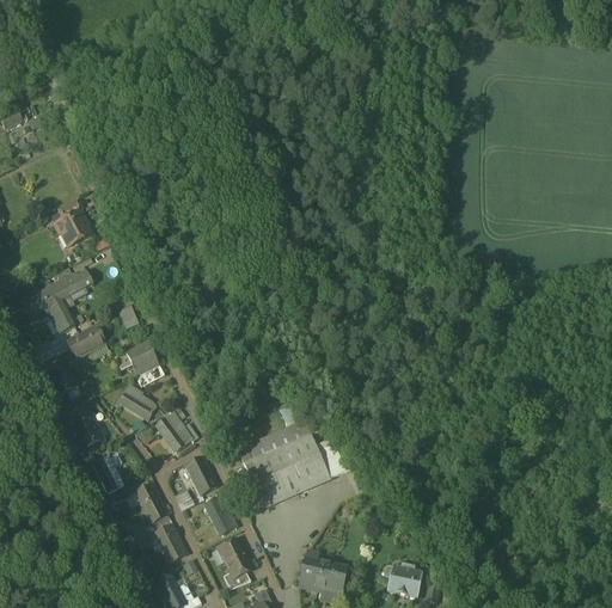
[(18,111),(0,120),(5,129),(22,121),(18,111)]
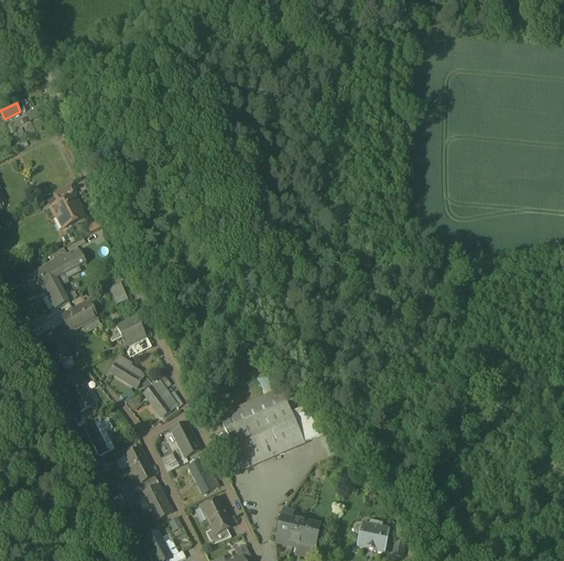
[(24,111),(28,119),(39,114),(36,107),(24,111)]
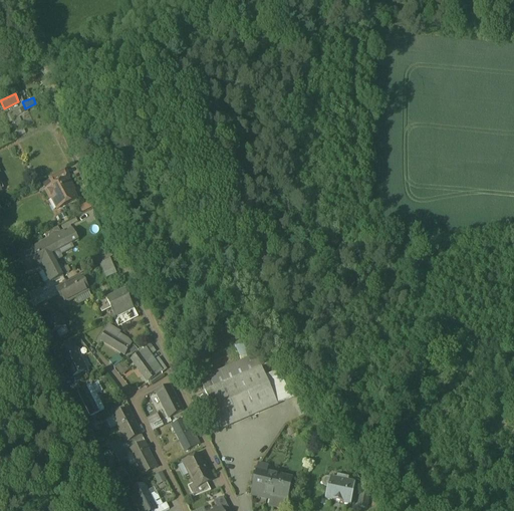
[(65,168),(49,176),(53,184),(46,188),(50,197),(53,196),(57,197),(61,205),(76,197),(69,184),(71,183),(68,178),(68,175),(65,168)]
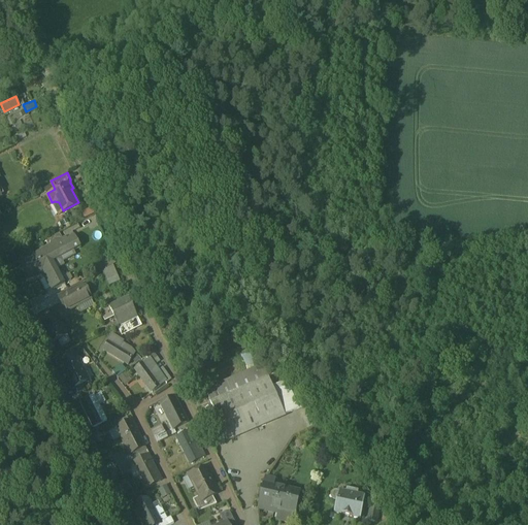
[(60,231),(46,238),(50,245),(44,249),(45,253),(39,256),(37,253),(20,263),(27,277),(42,268),(54,288),(65,282),(53,260),(80,244),(74,234),(67,238),(65,235),(63,236),(60,231)]
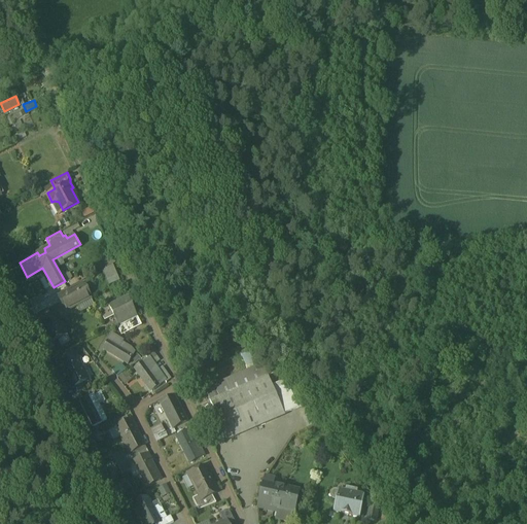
[(112,264),(103,268),(109,283),(118,279),(112,264)]
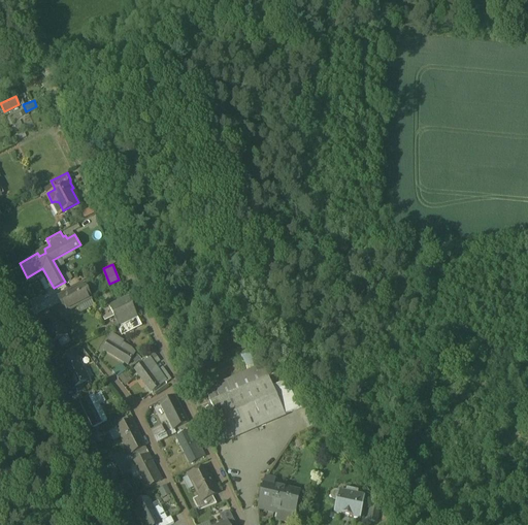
[(58,295),(57,295),(61,302),(65,310),(91,297),(83,282),(58,295)]
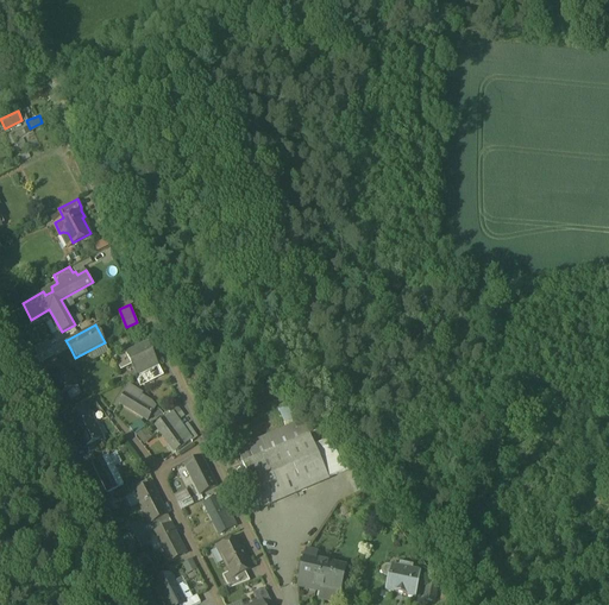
[(66,338),(51,346),(50,347),(55,355),(70,348),(66,340),(67,340),(66,338)]
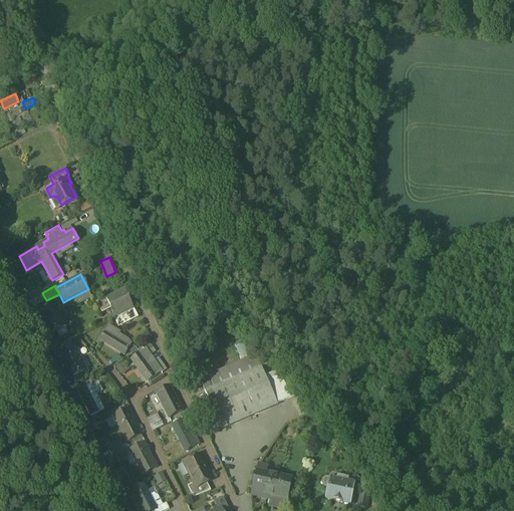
[(40,286),(28,293),(31,298),(42,293),(43,292),(40,286)]
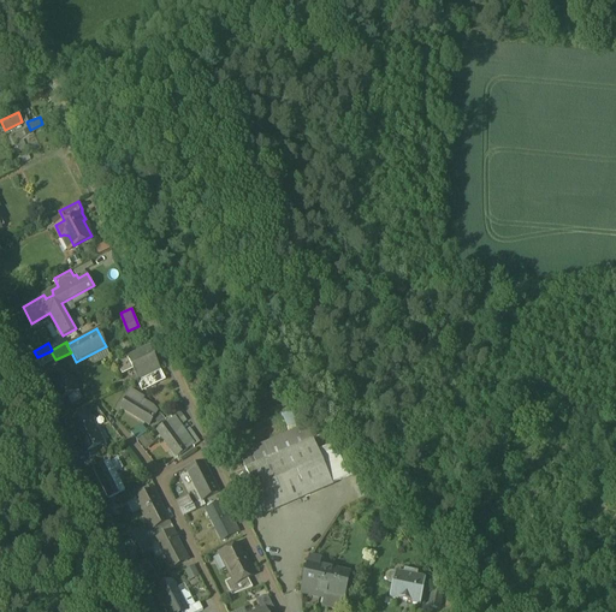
[(147,345),(117,361),(123,372),(136,364),(147,386),(165,376),(158,363),(157,363),(147,345)]
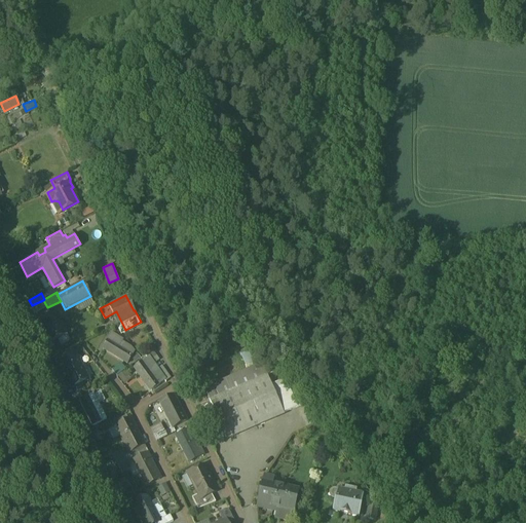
[(57,307),(40,315),(44,324),(58,316),(59,318),(62,315),(57,307)]
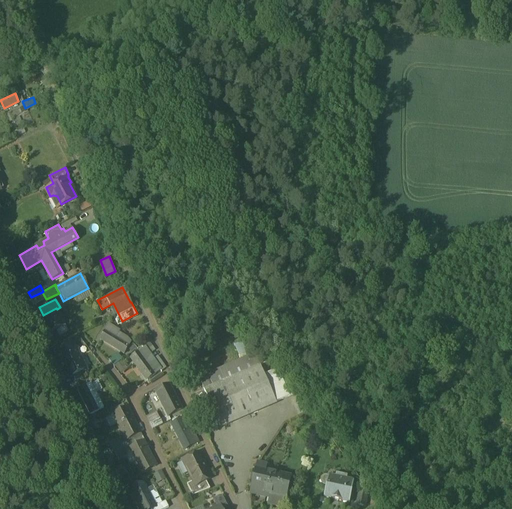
[(43,315),(39,317),(47,332),(65,323),(57,309),(56,308),(43,315)]
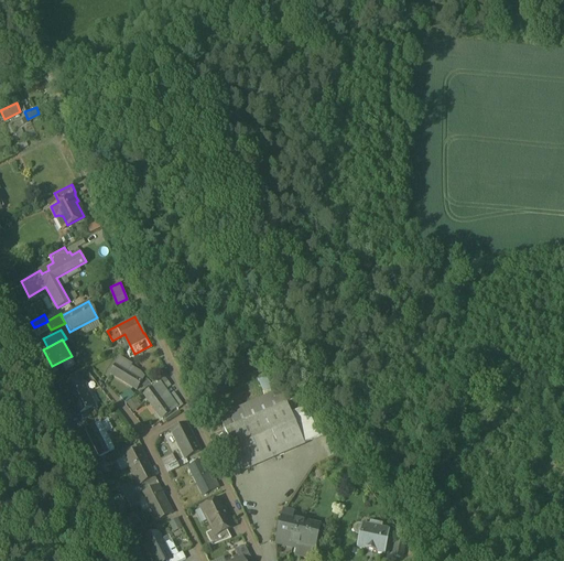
[(131,362),(120,355),(110,371),(137,388),(144,375),(139,370),(130,365),(131,362)]
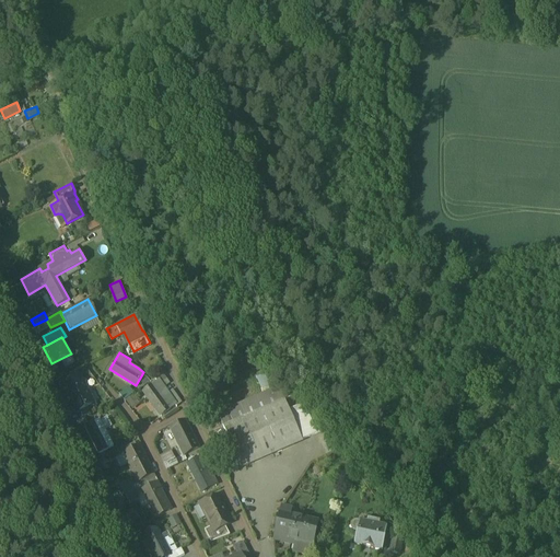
[(170,381),(163,371),(154,376),(156,379),(159,378),(164,385),(170,381)]
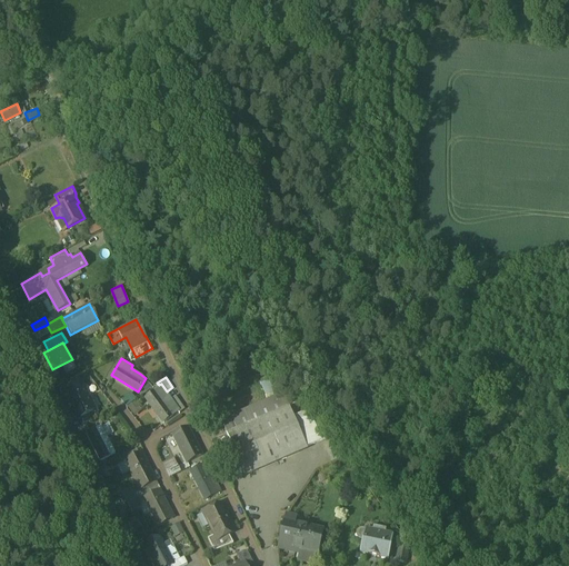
[(167,391),(161,384),(159,385),(153,389),(146,396),(158,414),(160,417),(161,417),(163,420),(179,409),(173,401),(171,397),(167,391)]
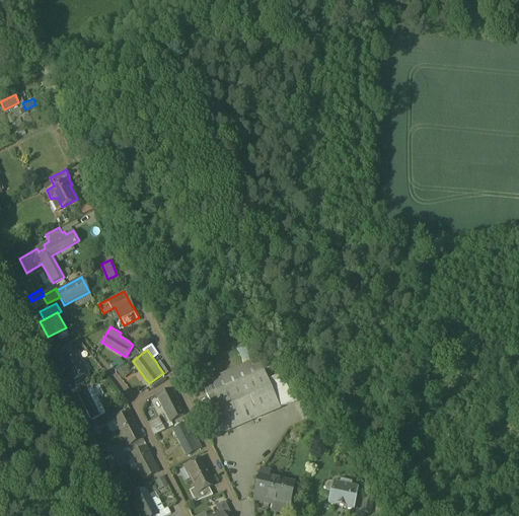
[(75,353),(64,358),(69,369),(80,364),(75,353)]
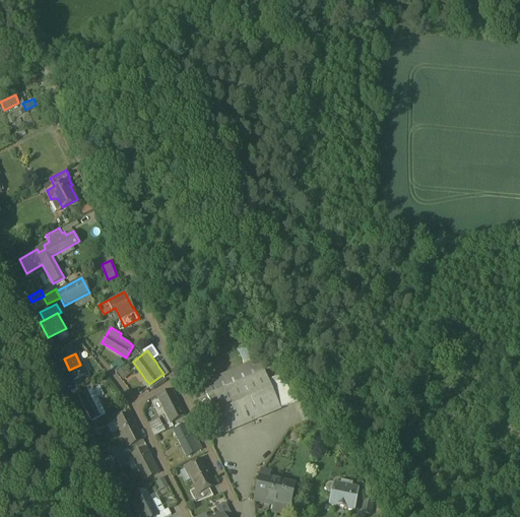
[(259,358),(202,383),(207,394),(263,370),(259,358)]
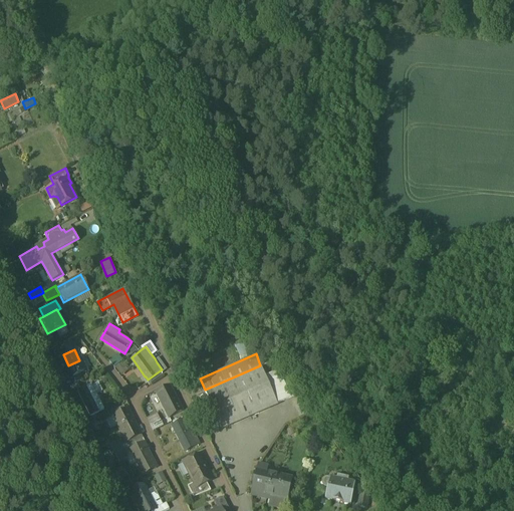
[(123,359),(115,364),(119,370),(126,366),(123,359)]
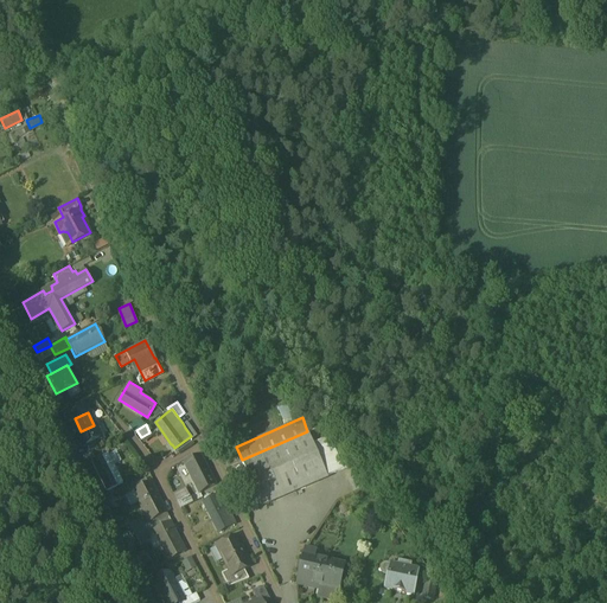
[(94,425),(81,431),(87,444),(100,437),(94,425)]
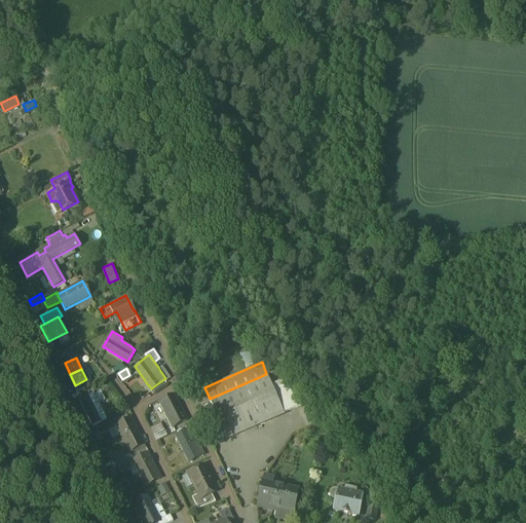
[(210,399),(226,437),(284,411),(271,383),(267,374),(266,374),(210,399)]
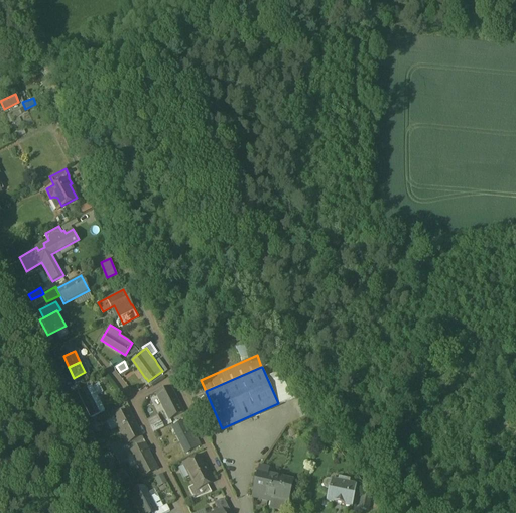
[(279,371),(266,376),(278,403),(291,397),(279,371)]
